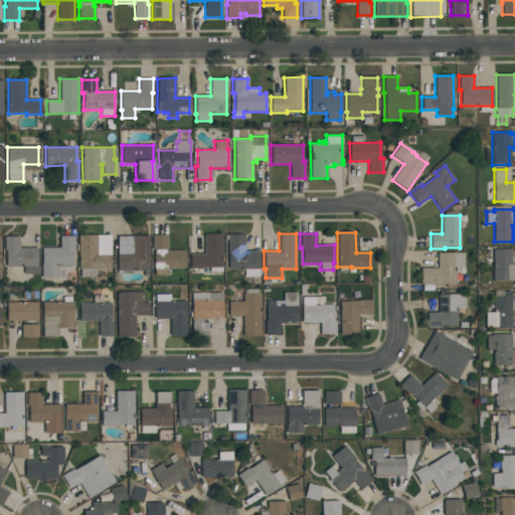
[(190,269),(190,254),(204,254),(204,234),(221,234),(222,272),(209,272),(209,268),(203,268),(203,269),(190,269)]
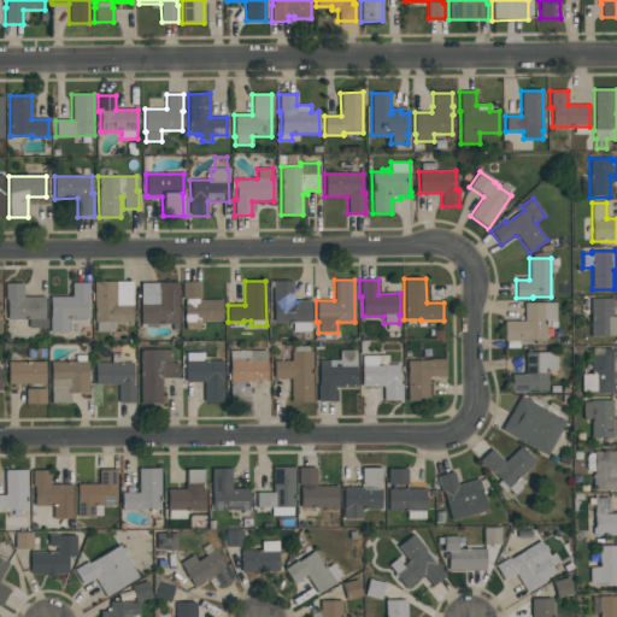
[(272,281),(293,281),(293,300),(311,300),(311,322),(310,322),(310,331),(293,331),(293,323),(274,323),(274,303),(272,303),(272,281)]
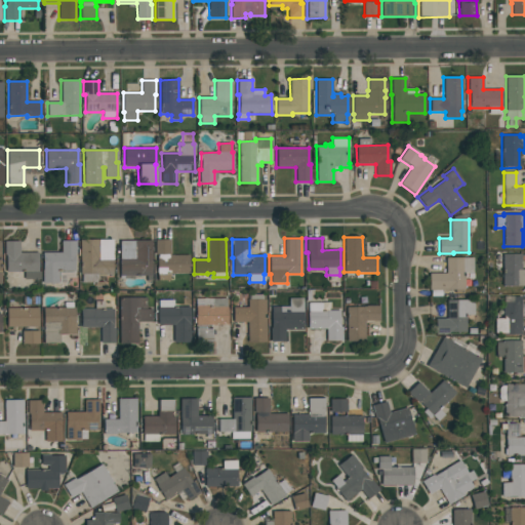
[(80,240),(113,240),(113,275),(97,275),(97,283),(82,283),(81,275),(80,275),(80,240)]
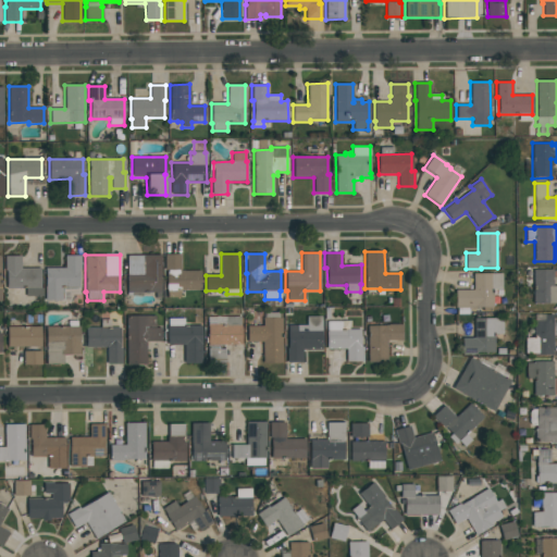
[(166,297),(166,289),(165,289),(165,271),(164,271),(164,255),(181,255),(181,271),(200,271),(200,291),(180,291),(180,297),(166,297)]
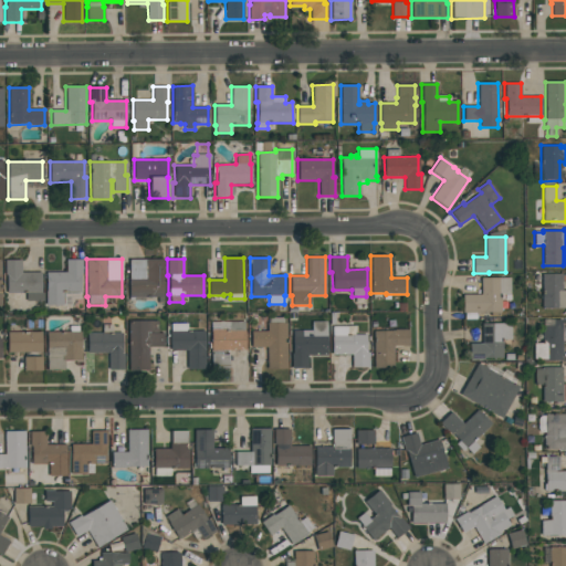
[(43,302),(25,302),(25,293),(7,293),(7,275),(4,275),(4,260),(21,260),(21,273),(41,272),(41,293),(43,293),(43,302)]
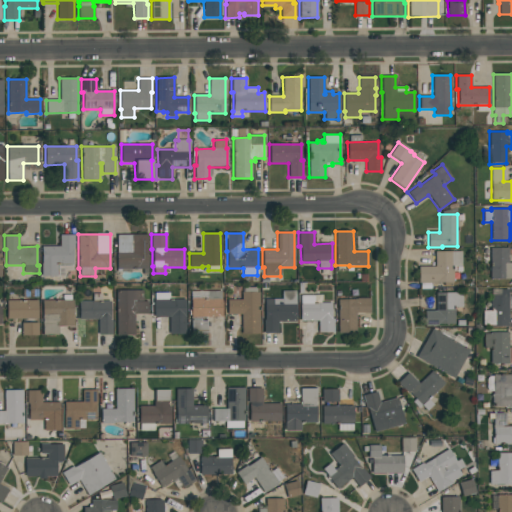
[(74,235),(74,248),(72,248),(73,264),(57,265),(57,276),(41,277),(41,264),(41,247),(59,247),(59,235),(74,235)]
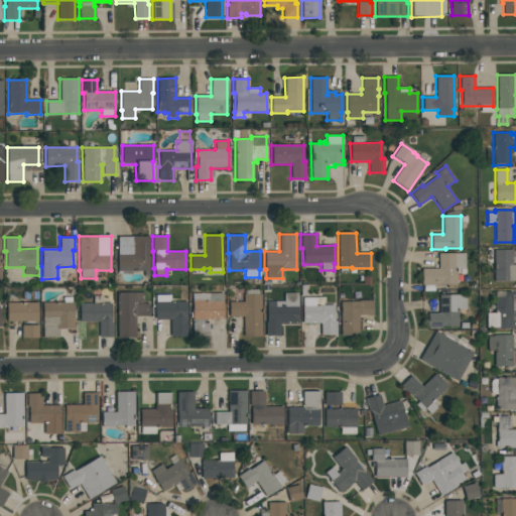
[(117,274),(117,237),(148,237),(148,271),(132,271),(132,274),(117,274)]
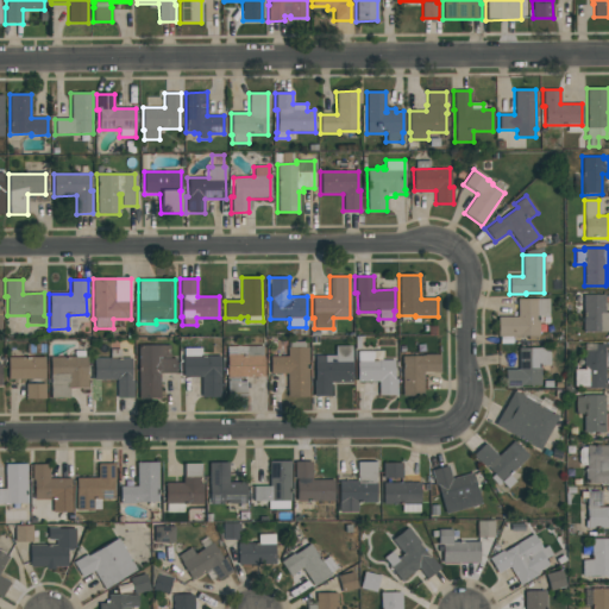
[(608,332),(583,332),(583,295),(604,295),(604,313),(608,312),(608,332)]
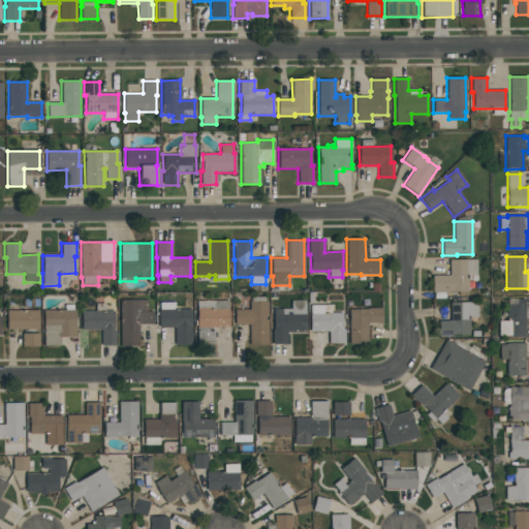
[(476,259),(476,275),(468,275),(468,292),(466,292),(466,296),(458,296),(458,292),(432,292),(432,275),(448,275),(448,259),(476,259)]
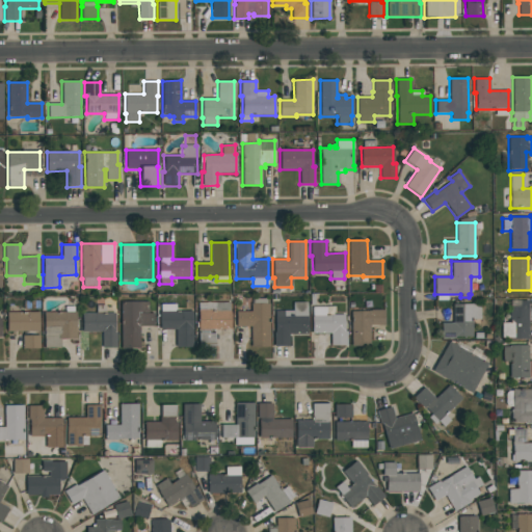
[(266,298),(266,303),(269,303),(269,347),(250,347),(250,327),(236,327),(236,312),(250,312),(250,303),(251,303),(251,298),(266,298)]
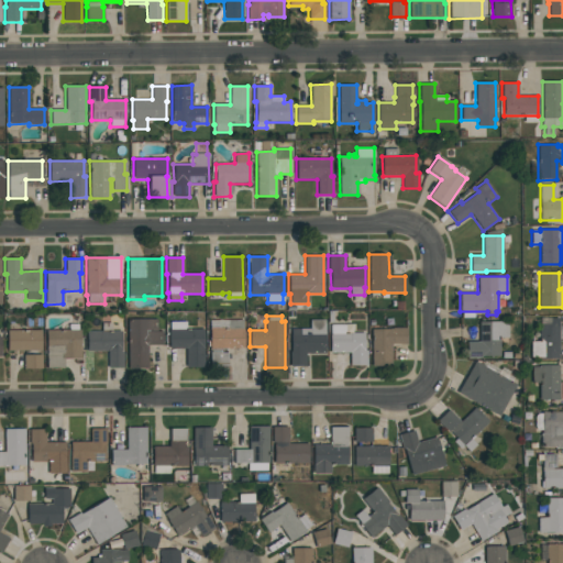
[(530,342),(539,341),(539,324),(540,324),(540,318),(550,318),(559,318),(559,359),(540,359),(540,357),(530,357),(530,342)]
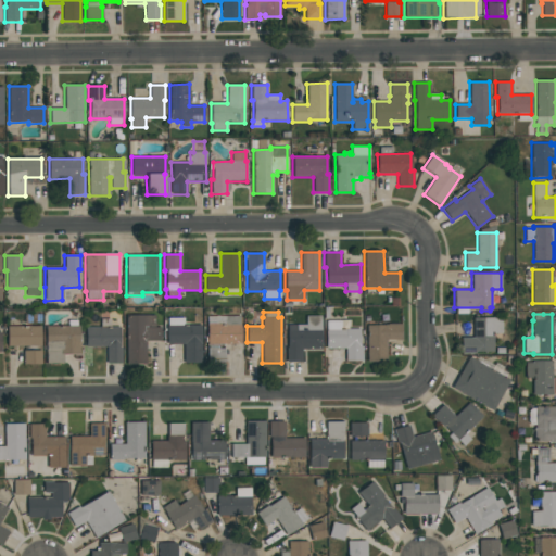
[(126,315),(155,315),(155,327),(160,327),(160,341),(146,341),(146,364),(126,365),(126,315)]
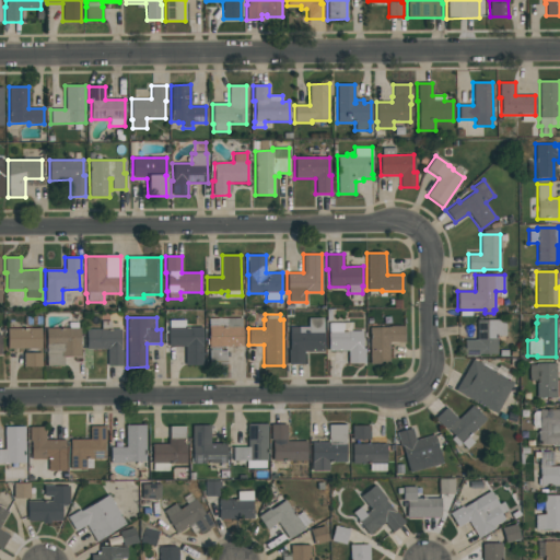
[(242,318),(242,327),(243,327),(243,347),(220,347),(220,351),(225,351),(225,364),(208,364),(208,318),(242,318)]
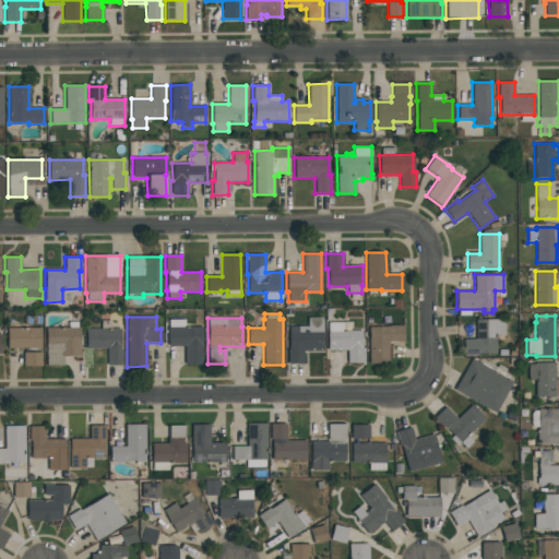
[(322,351),(304,351),(304,364),(287,364),(287,348),(288,348),(288,333),(289,333),(289,326),(308,326),(307,318),(322,318),(322,351)]
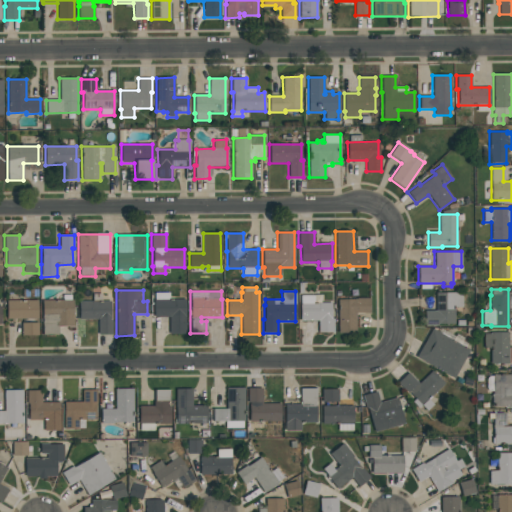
[(454,324),(438,324),(438,326),(424,326),(424,311),(436,311),(435,293),(462,292),(462,308),(454,308),(454,324)]
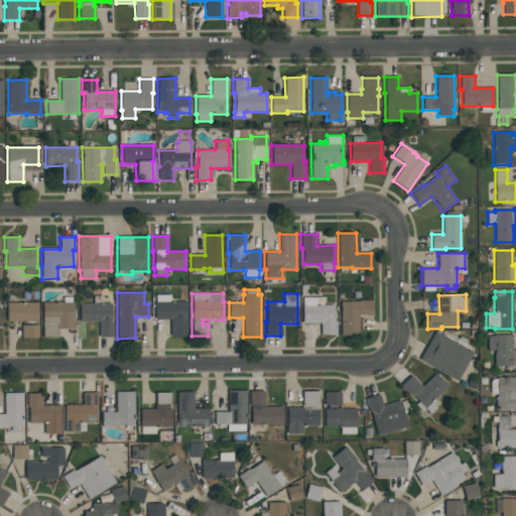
[(111,303),(111,323),(113,323),(113,338),(99,338),(99,321),(80,323),(80,303),(93,303),(93,296),(102,295),(102,303),(111,303)]
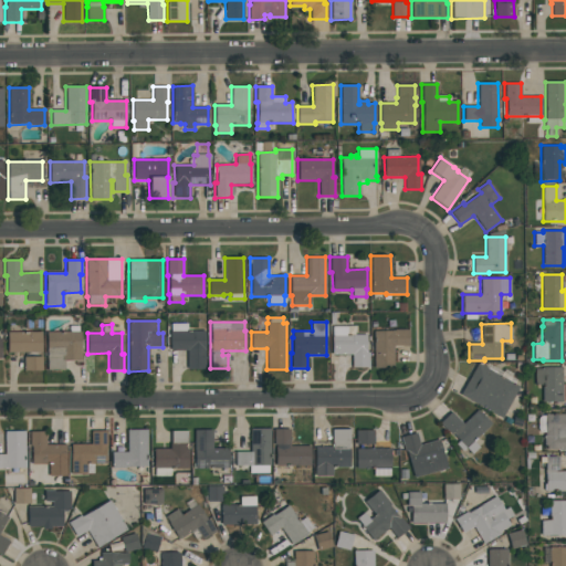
[(205,331),(205,369),(187,369),(187,350),(170,352),(169,332),(170,332),(170,324),(187,324),(187,331),(205,331)]
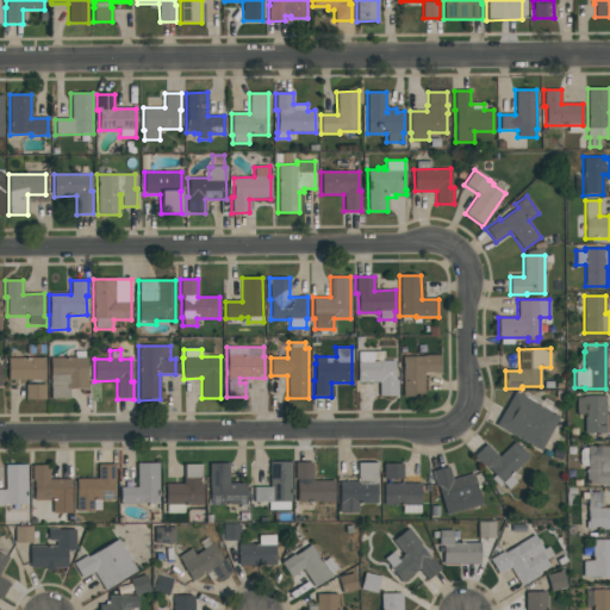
[(374,352),(374,361),(394,360),(394,380),(397,380),(398,396),(379,396),(379,383),(358,383),(358,362),(359,362),(358,352),(374,352)]
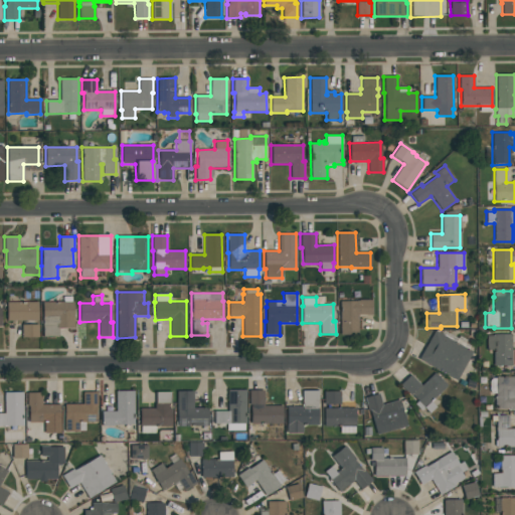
[(339,335),(339,302),(358,301),(358,300),(372,300),(372,315),(358,315),(358,335),(339,335)]
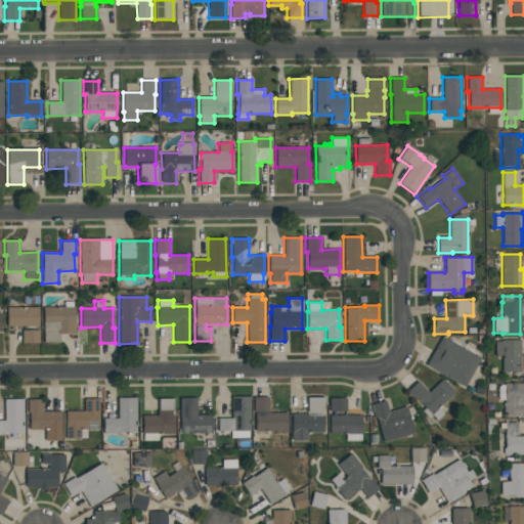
[(39,307),(39,326),(6,326),(6,308),(39,307)]
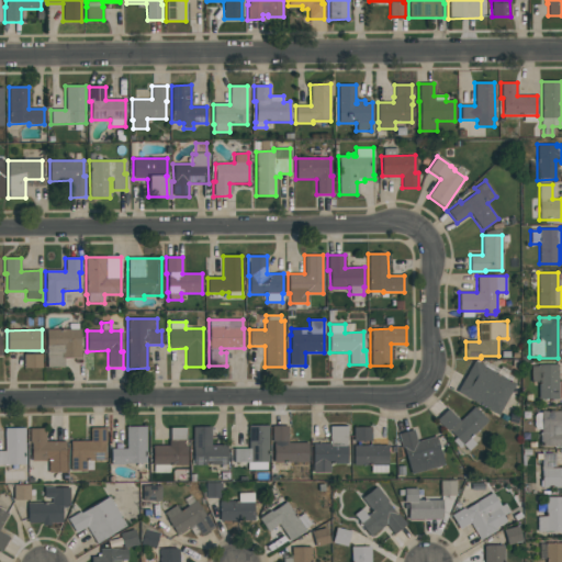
[(80,358),(64,358),(64,367),(46,367),(46,329),(80,329),(80,358)]
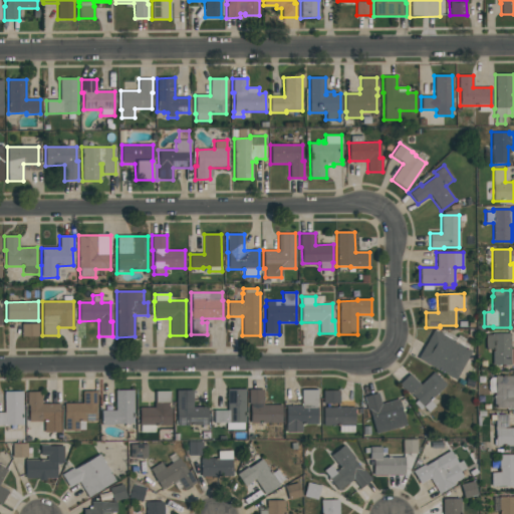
[(22,337),(21,324),(38,324),(38,336),(22,337)]
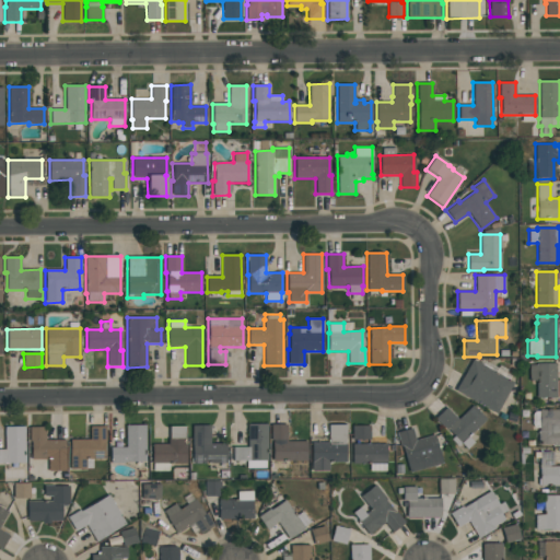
[(513,382),(496,413),(454,391),(471,359),(513,382)]
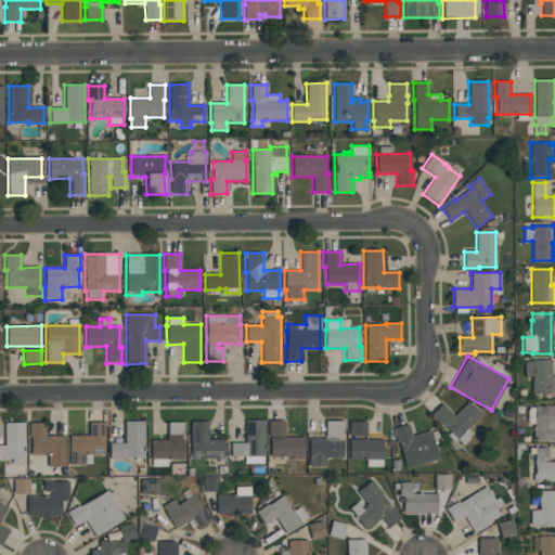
[(551,360),(551,395),(531,395),(531,377),(524,377),(524,361),(531,361),(531,360),(551,360)]
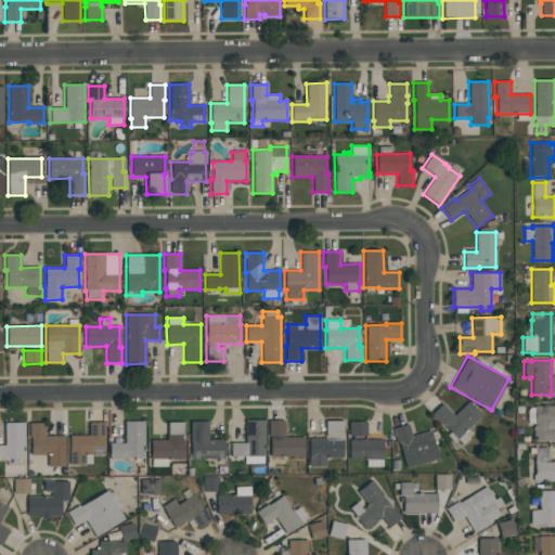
[(453,442),(447,436),(450,433),(443,425),(441,427),(430,415),(442,403),(453,415),(468,401),(481,415),(464,433),(469,439),(463,446),(456,439),(453,442)]
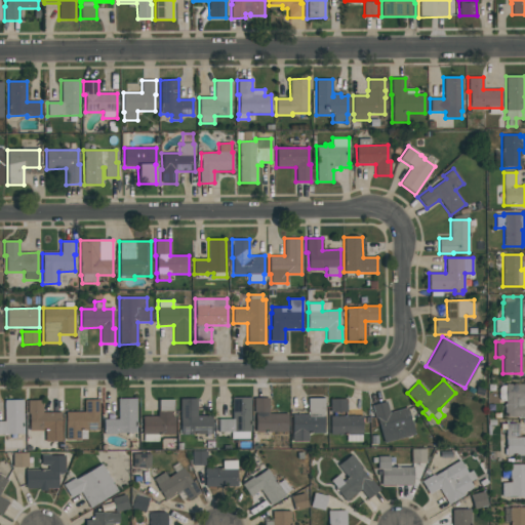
[(524,417),(503,417),(503,403),(505,403),(505,401),(501,401),(498,399),(498,389),(499,387),(501,386),(506,386),(506,385),(524,384),(524,417)]
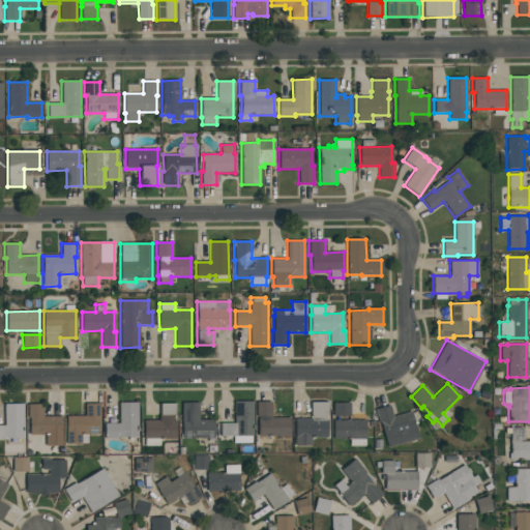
[(221,423),(234,423),(234,402),(253,402),(253,436),(252,436),(252,443),(233,443),(233,436),(221,436),(221,423)]
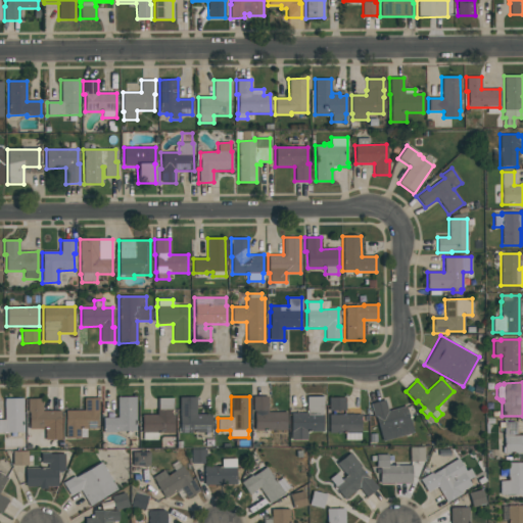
[(286,430),(254,431),(254,412),(252,412),(252,396),(268,396),(268,412),(286,412),(286,430)]
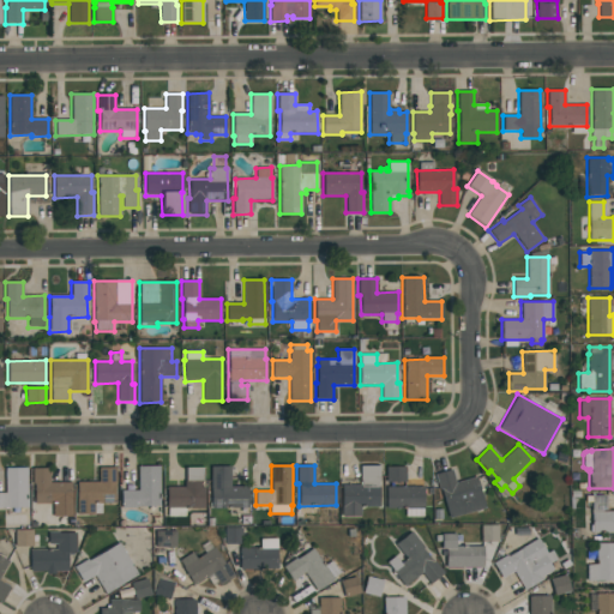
[(160,467),(160,506),(137,507),(120,507),(120,491),(138,491),(137,467),(160,467)]
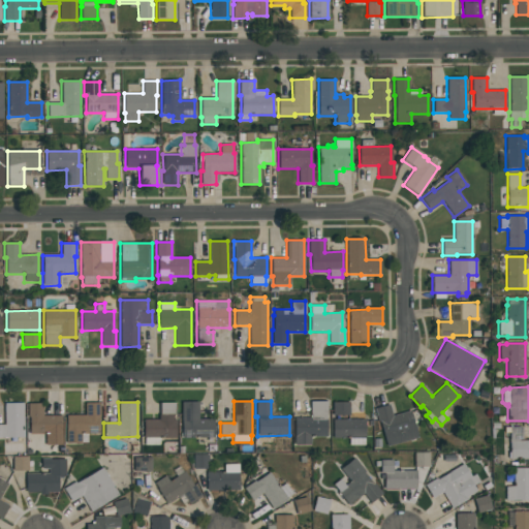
[(182,438),(181,402),(198,402),(198,419),(214,419),(214,437),(182,438)]
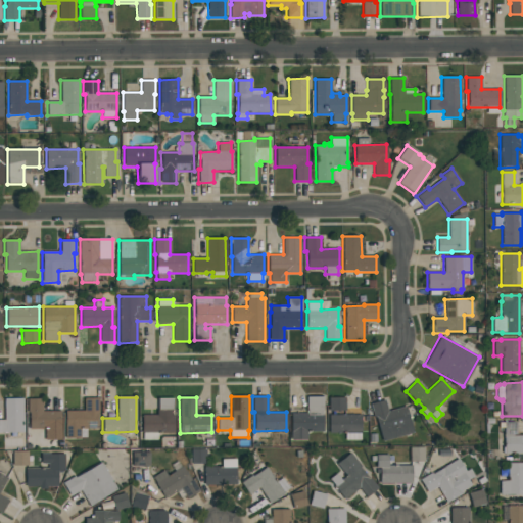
[(323,397),(323,431),(306,431),(306,439),(291,439),(291,413),(306,413),(306,397),(323,397)]
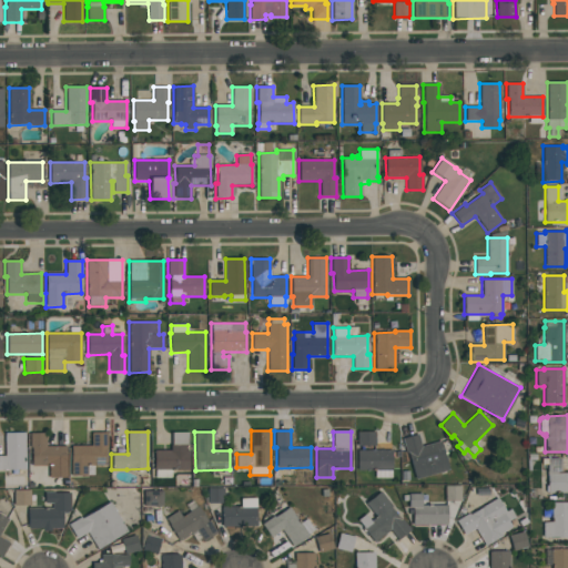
[(375,432),(356,433),(356,446),(375,446),(375,432)]
